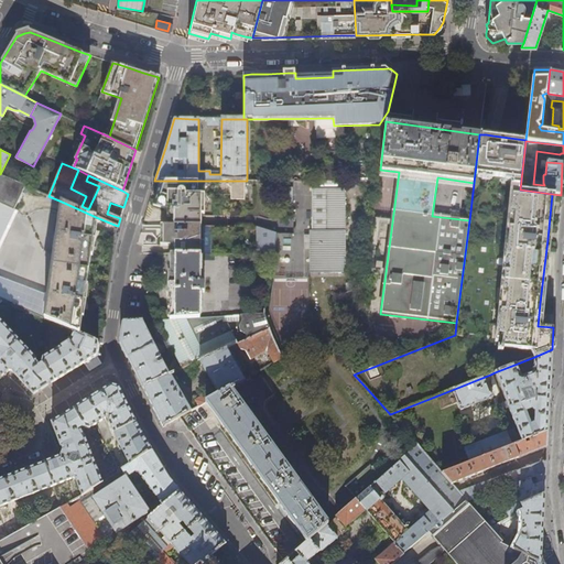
[(0,239),(25,186),(1,175),(0,176),(0,239)]
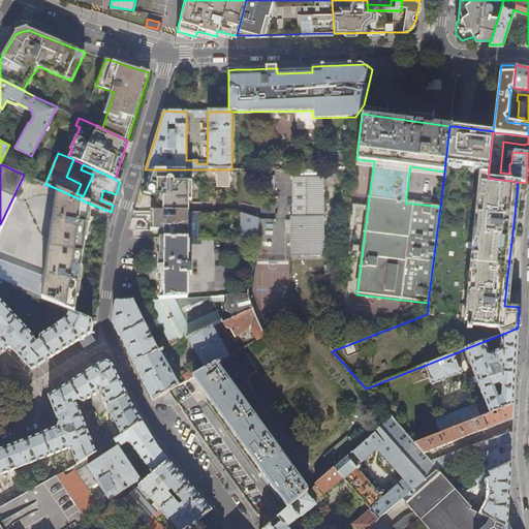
[(186,206),(186,182),(217,182),(217,186),(229,186),(229,169),(203,169),(187,169),(151,169),(148,178),(144,193),(155,197),(155,206),(186,206)]
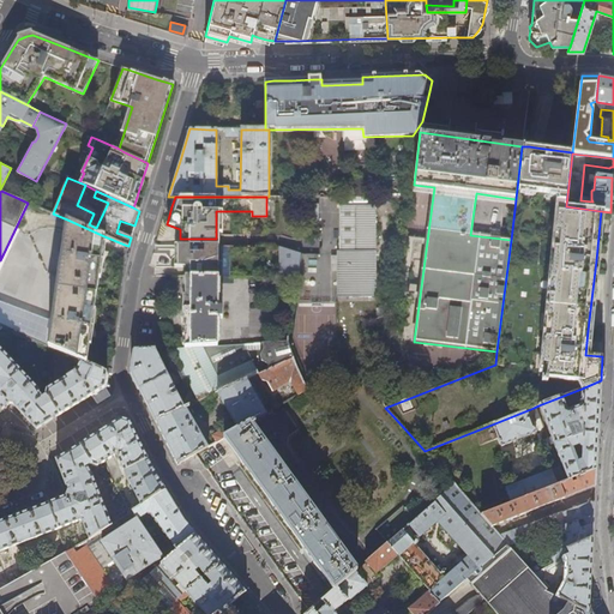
[(318,198),(318,204),(311,204),(311,226),(319,226),(318,214),(336,214),(336,197),(318,198)]
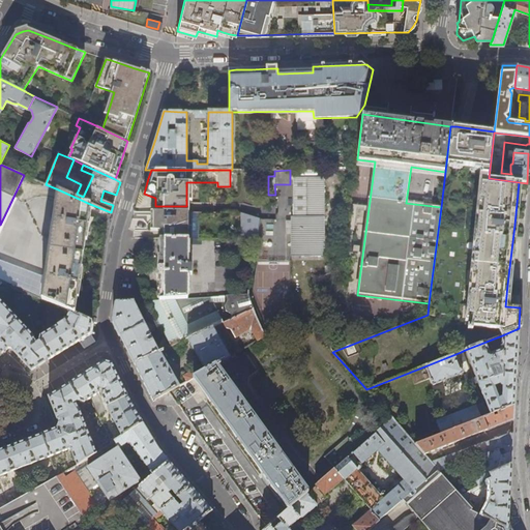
[(322,256),(321,177),(291,177),(291,216),(289,216),(289,256),(322,256)]
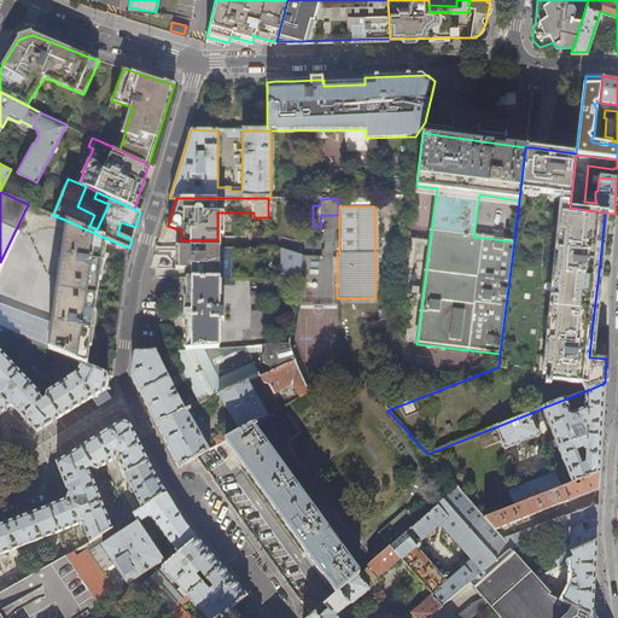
[(104,246),(105,238),(68,221),(53,319),(50,349),(56,353),(57,353),(74,360),(76,361),(87,365),(92,332),(101,260),(104,246)]
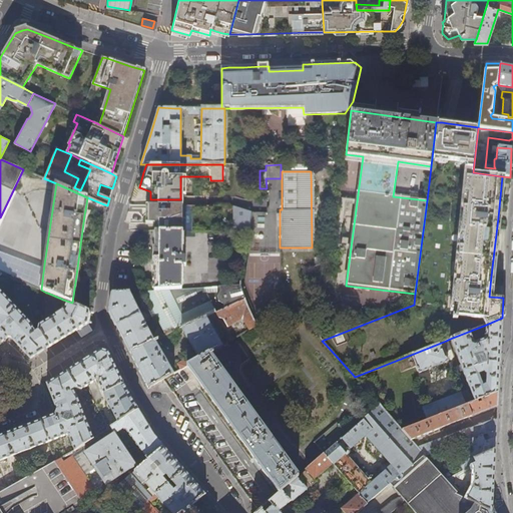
[(348,211),(349,198),(340,197),(340,211),(348,211)]
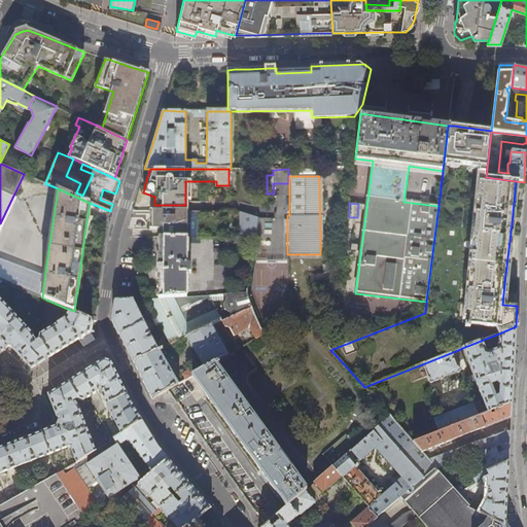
[(184,237),(185,212),(154,211),(151,211),(150,217),(150,231),(156,231),(156,237),(159,237),(184,237)]
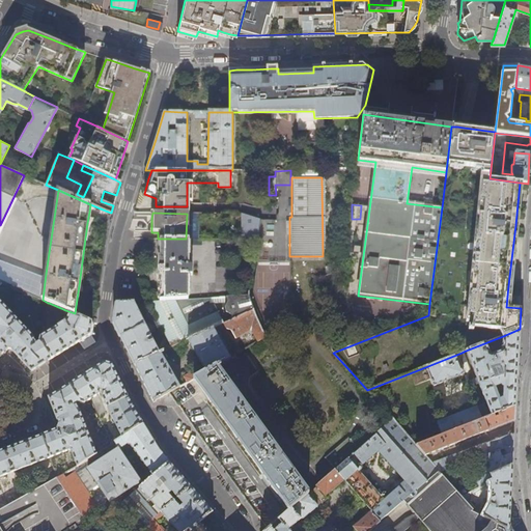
[(256,240),(259,218),(245,214),(245,240),(256,240)]
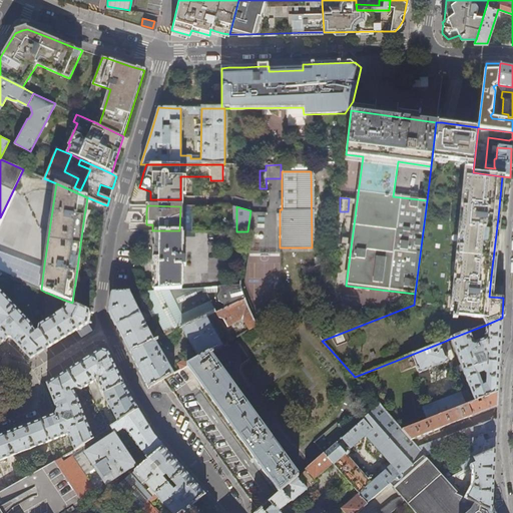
[(184,266),(184,258),(181,258),(180,231),(154,231),(154,247),(152,247),(152,268),(152,274),(154,274),(154,290),(180,289),(180,266),(184,266)]
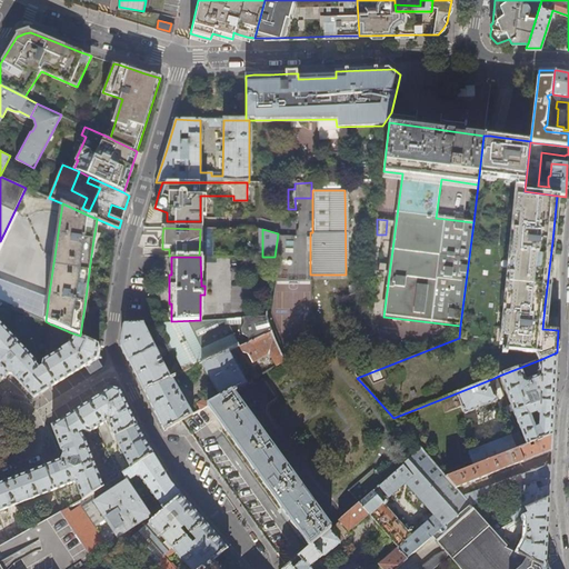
[(26,313),(46,321),(49,293),(0,277),(0,301),(1,302),(26,313)]
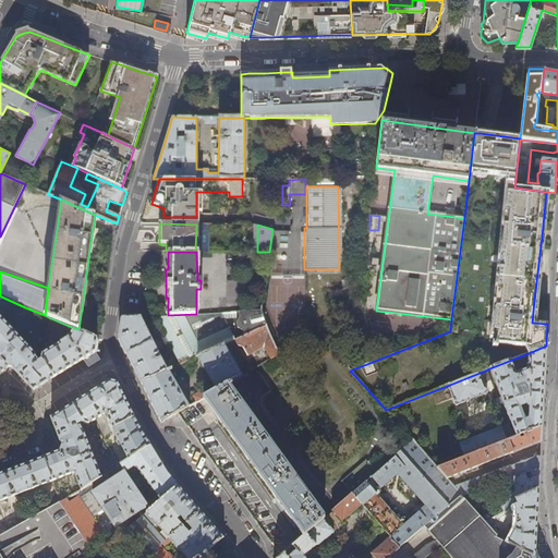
[(48,324),(50,318),(45,315),(25,307),(23,313),(48,324)]
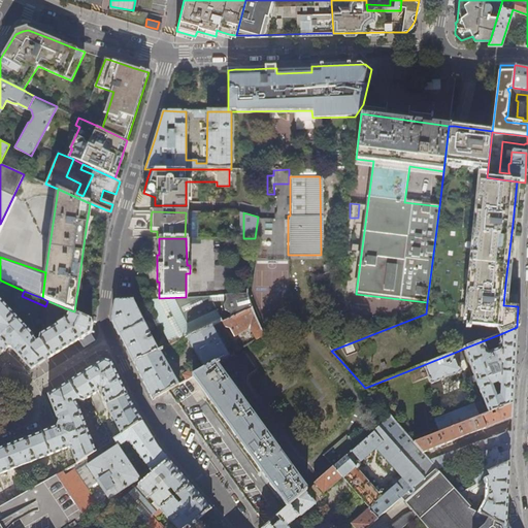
[(157,348),(133,300),(116,301),(112,320),(123,339),(134,362),(160,350),(187,337),(212,325),(220,322),(209,300),(223,300),(221,305),(222,309),(227,312),(228,318),(252,306),(246,294),(186,297),(159,298),(145,299),(165,337),(163,338),(165,342),(157,348)]
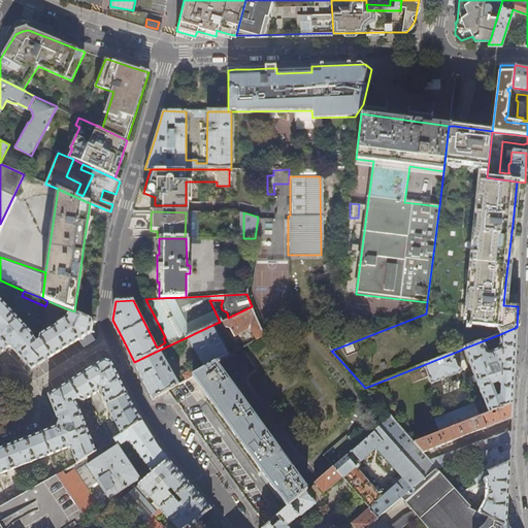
[(0,354),(8,348),(11,348),(13,350),(31,369),(74,342),(90,333),(92,320),(74,311),(65,308),(64,311),(68,312),(67,317),(64,316),(63,319),(66,319),(66,321),(40,336),(40,340),(36,342),(31,334),(0,300),(0,354)]
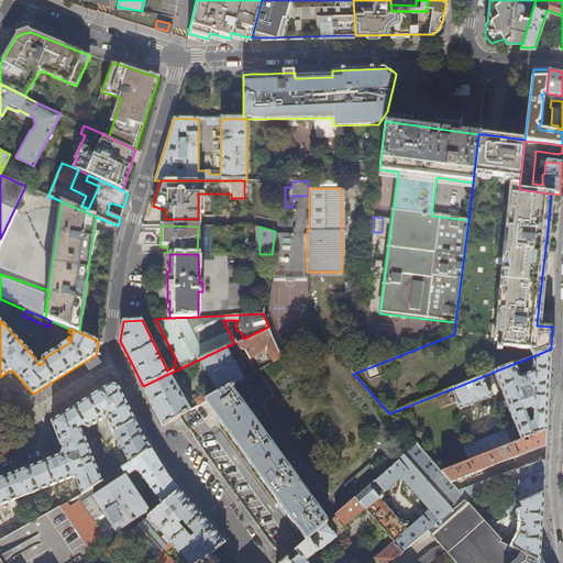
[(64,333),(67,328),(52,321),(50,328),(64,333)]
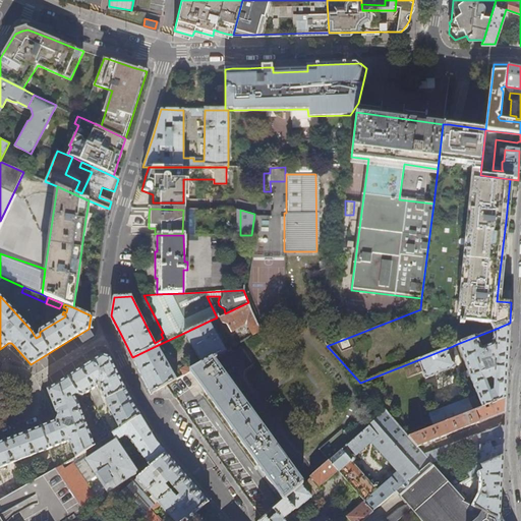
[(259,331),(248,302),(225,313),(219,316),(222,322),(227,323),(231,331),(243,324),(247,325),(253,335),(259,331)]
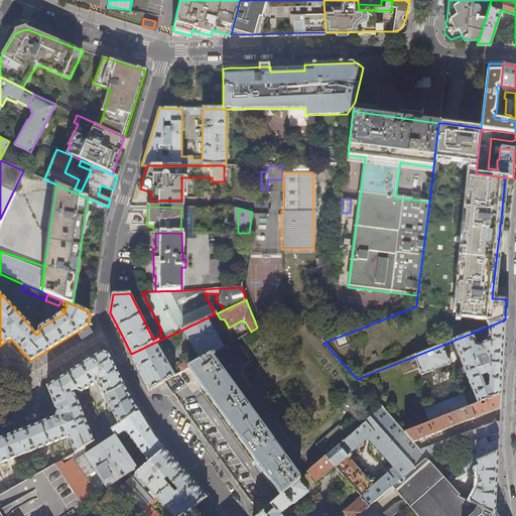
[(224,348),(208,317),(182,330),(201,361),(214,353),(224,348)]
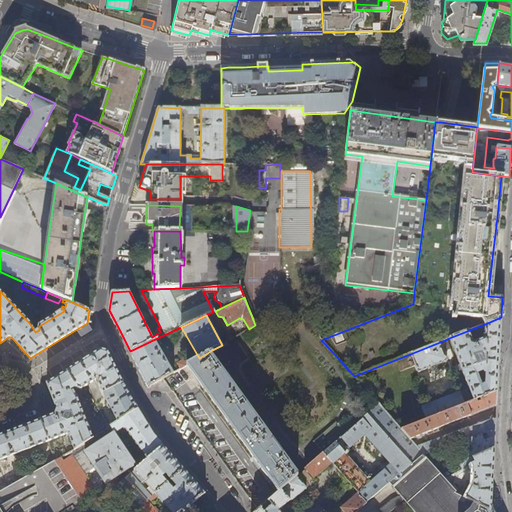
[(497,380),(499,358),(501,317),(485,324),(484,340),(472,345),(467,331),(449,338),(473,401),(476,400),(479,399),(497,392),(497,380)]
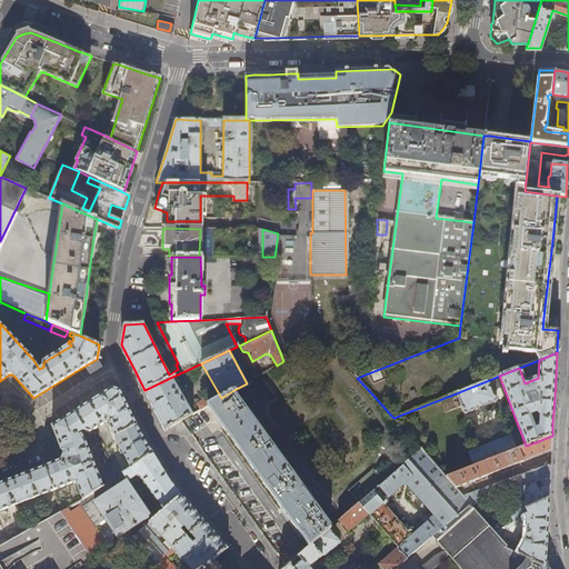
[(193,413),(172,377),(145,390),(155,411),(165,430),(181,420),(193,413)]
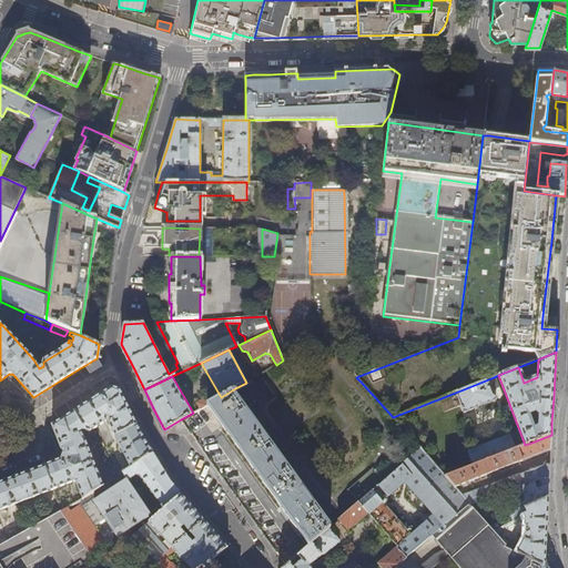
[(498,388),(494,377),(455,393),(464,414),(495,401),(490,392),(498,388)]
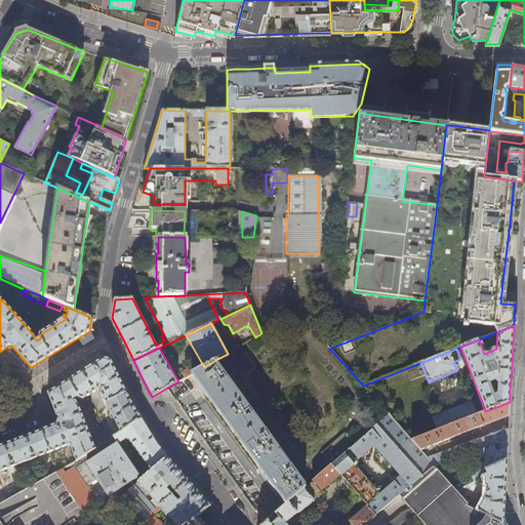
[(14,440),(0,445),(0,470),(67,445),(68,445),(69,445),(75,461),(83,457),(86,455),(95,449),(79,406),(76,399),(78,397),(79,398),(83,399),(98,389),(98,386),(103,388),(101,394),(114,419),(112,420),(114,423),(116,422),(121,433),(142,418),(132,405),(131,403),(118,376),(111,360),(104,359),(47,393),(57,418),(58,420),(57,422),(56,425),(14,440)]
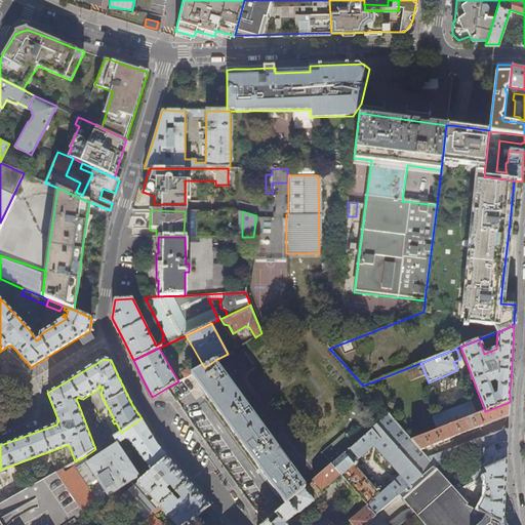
[(305,487),(216,364),(218,362),(217,359),(204,367),(197,371),(192,373),(273,487),(285,505),(304,488),(305,487)]
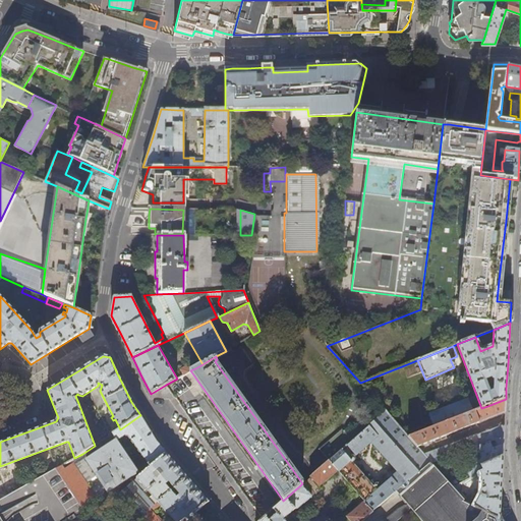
[(195,368),(192,362),(181,368),(184,374),(190,370),(195,368)]
